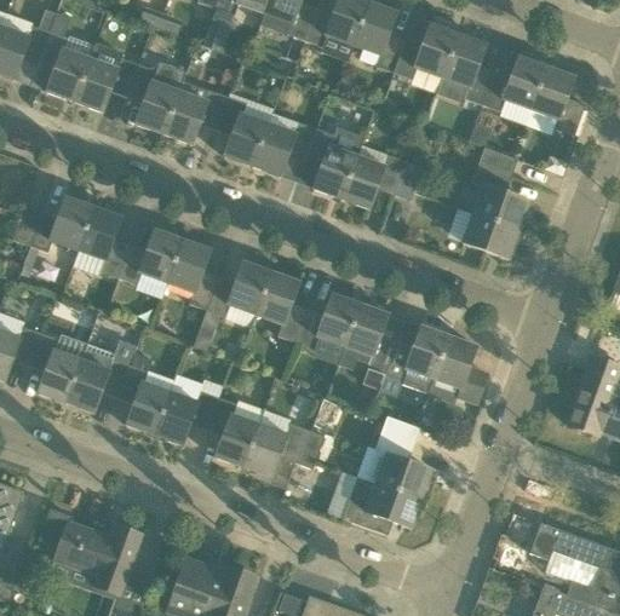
[(218,0),(216,9),(234,15),(237,4),(264,13),(268,0),(218,0)]
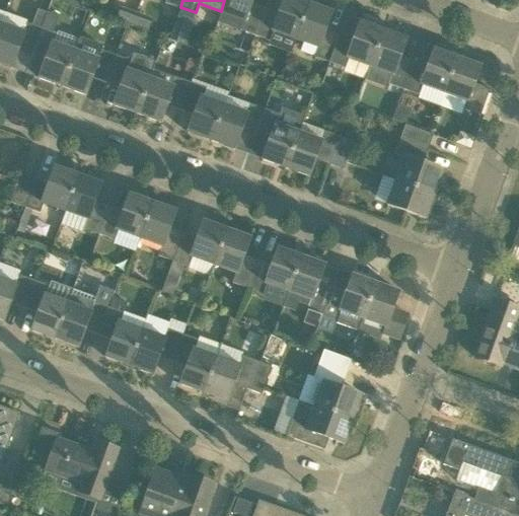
[(239,28),(254,33),(265,5),(251,0),(224,0),(221,11),(243,19),(239,28)]
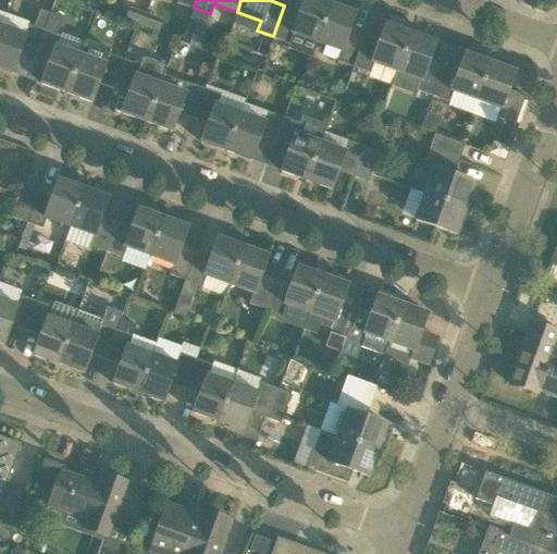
[(293,33),(316,40),(331,1),(327,0),(302,0),(299,11),(284,5),(273,36),(289,42),(293,33)]
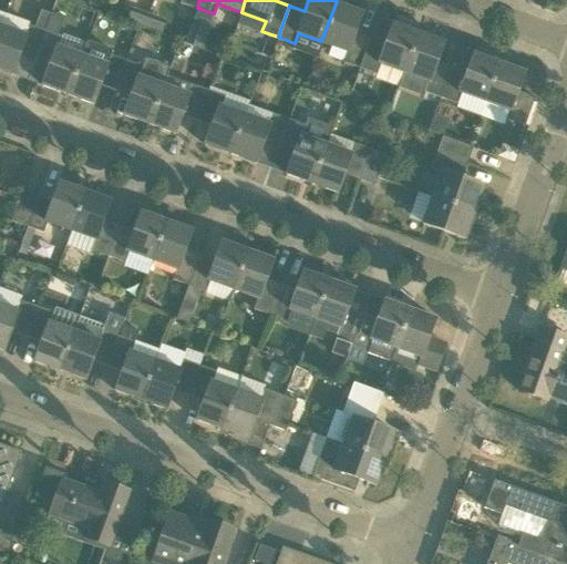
[(362,11),(337,1),(321,41),(346,50),(342,61),(359,67),(370,36),(356,30),(362,11)]
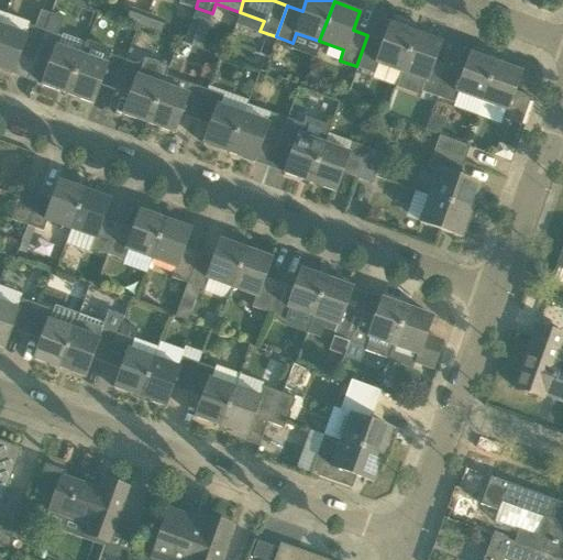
[(33,58),(44,29),(51,10),(41,7),(34,25),(9,15),(10,13),(6,11),(0,28),(0,67),(12,72),(19,53),(33,58)]
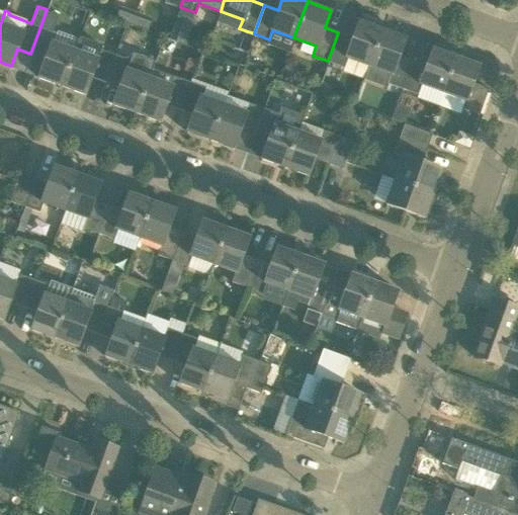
[(338,32),(328,61),(343,67),(347,57),(367,65),(363,77),(364,77),(382,28),(358,19),(357,23),(343,18),(338,32)]
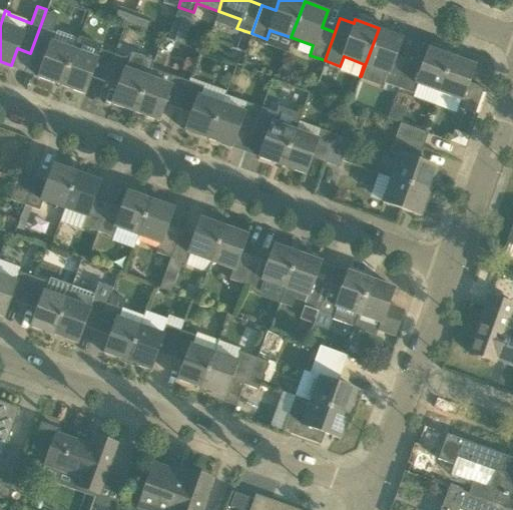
[(60,83),(73,48),(51,40),(54,31),(40,26),(30,53),(44,58),(38,75),(60,83)]
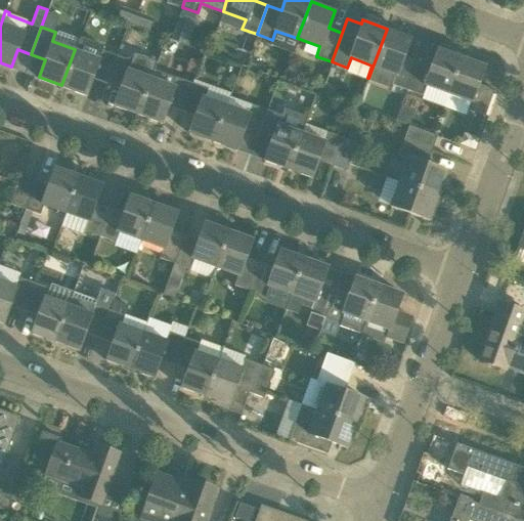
[(410,37),(387,29),(368,78),(391,86),(392,84),(407,89),(418,60),(403,55),(410,37)]
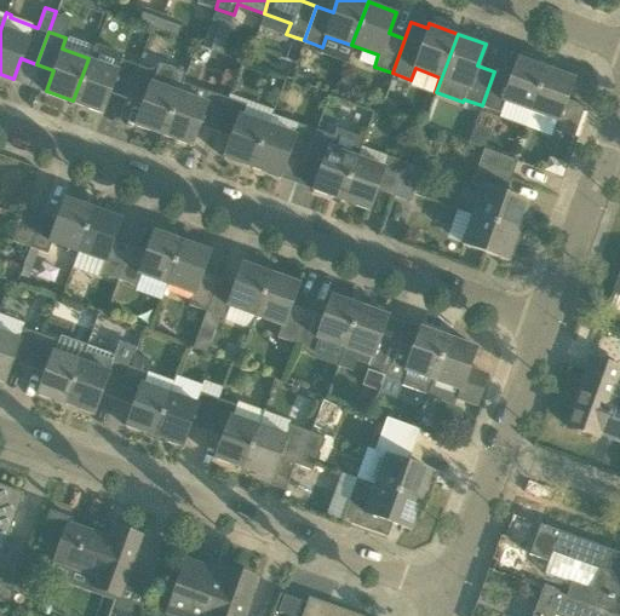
[(138,64),(119,57),(121,52),(96,42),(90,58),(89,58),(73,101),(102,111),(109,91),(127,97),(138,64)]
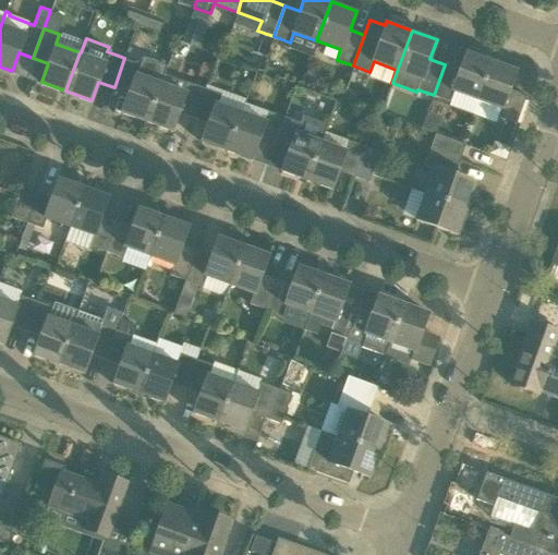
[(453,91),(476,98),(492,59),(465,50),(459,69),(445,64),(434,95),(450,100),(453,91)]
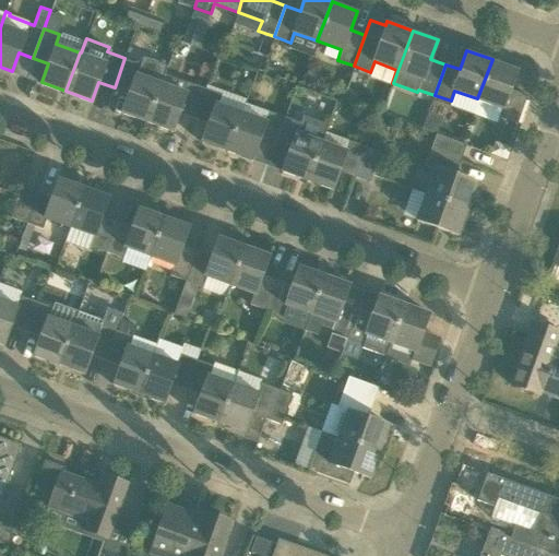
[(125,58),(115,87),(128,92),(121,111),(147,120),(161,82),(137,73),(140,63),(125,58)]
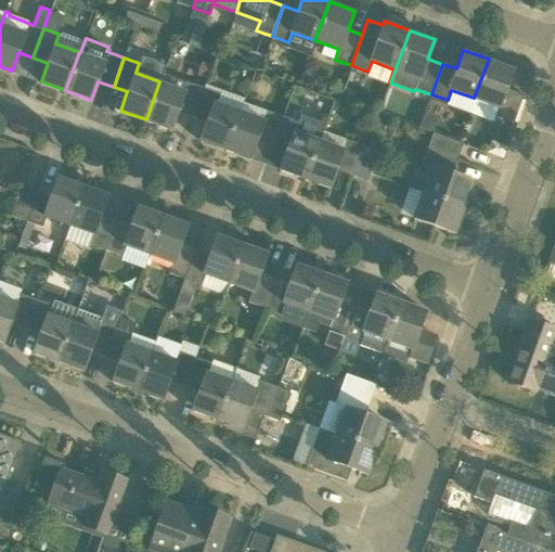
[(514,68),(489,59),(474,98),(499,106),(495,115),(513,122),(524,93),(506,87),(514,68)]
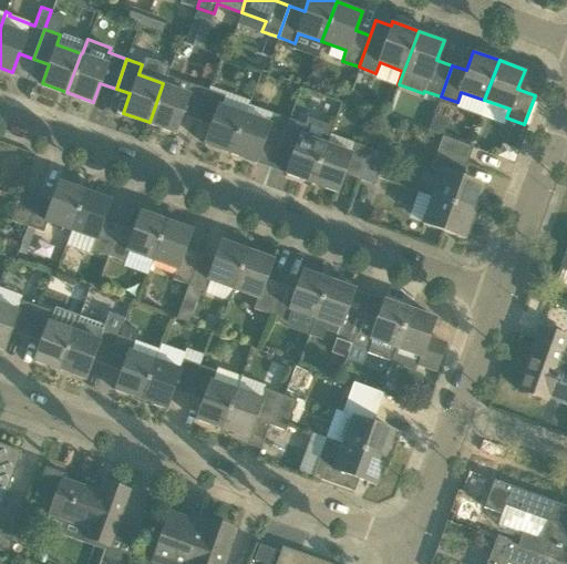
[(196,118),(207,89),(191,82),(166,73),(163,83),(150,122),(175,132),(182,112),(196,118)]
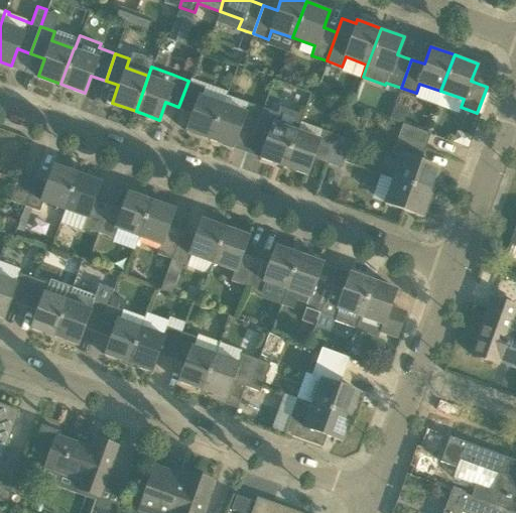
[(185,129),(210,138),(223,102),(200,94),(203,86),(188,81),(178,107),(192,112),(185,129)]
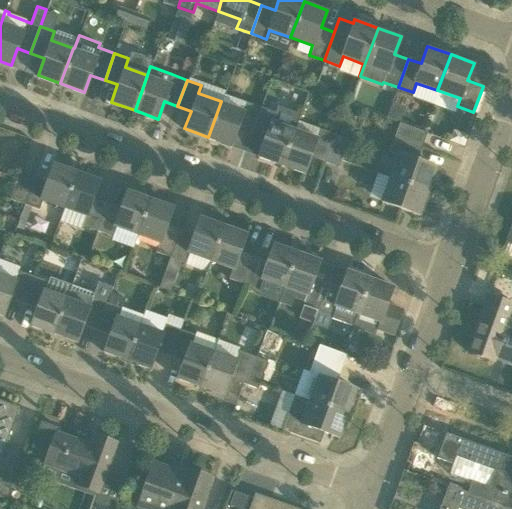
[(237,128),(251,133),(261,106),(244,100),(241,109),(221,101),(208,137),(231,145),(237,128)]
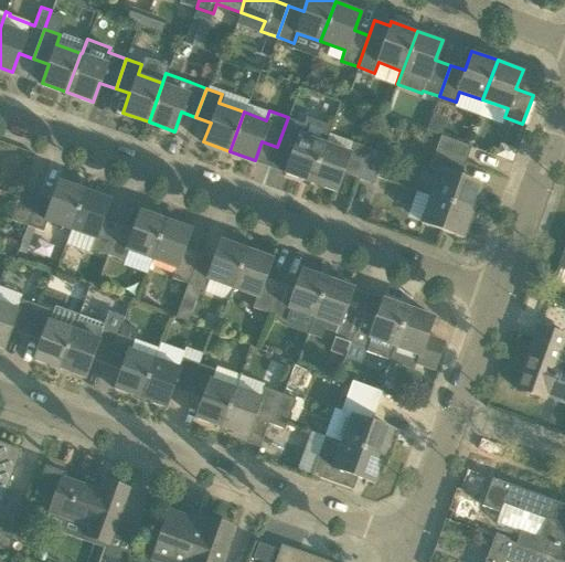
[(310,181),(324,141),(300,133),(304,123),(288,117),(277,147),(291,152),(285,171),(310,181)]
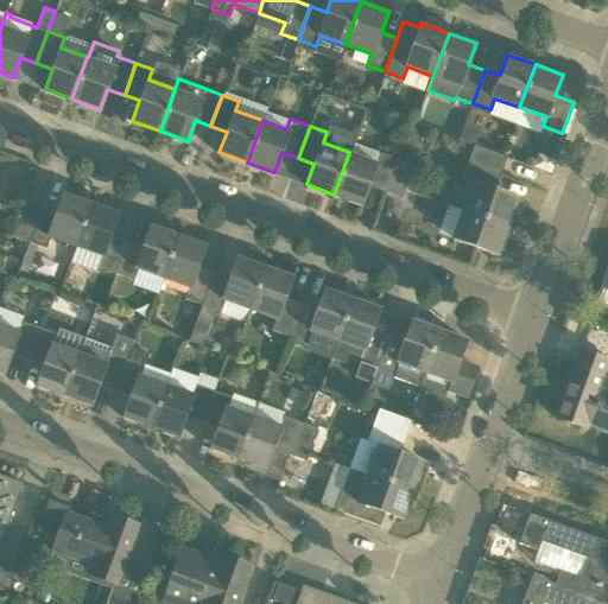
[(469,160),(501,172),(507,156),(475,144),(469,160)]
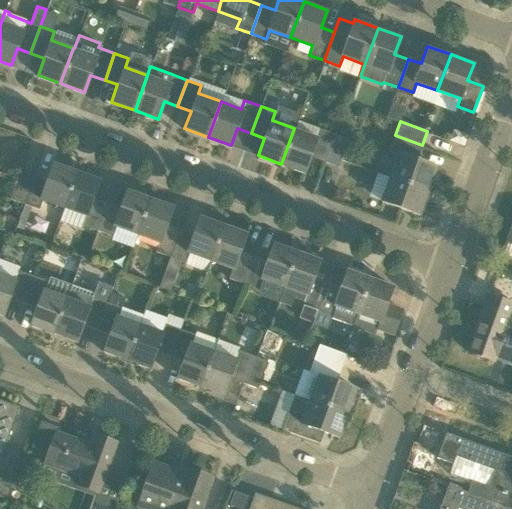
[(294,128),(281,164),(304,172),(311,155),(324,160),(333,133),(318,127),(315,136),(294,128)]
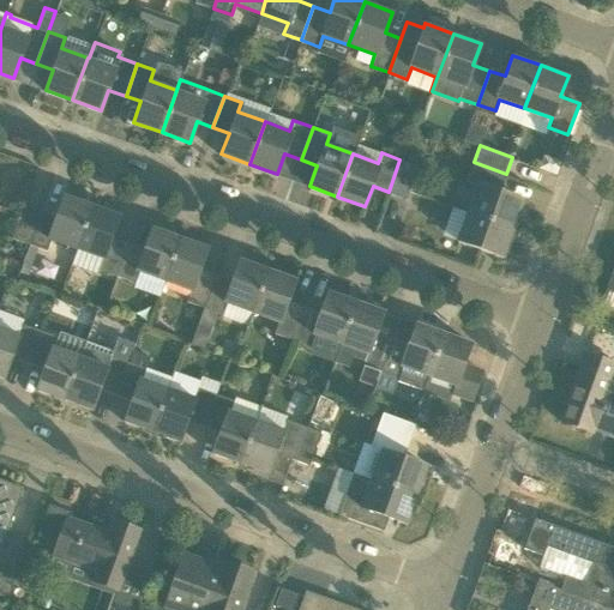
[(399,159),(389,192),(405,198),(417,165),(399,159)]
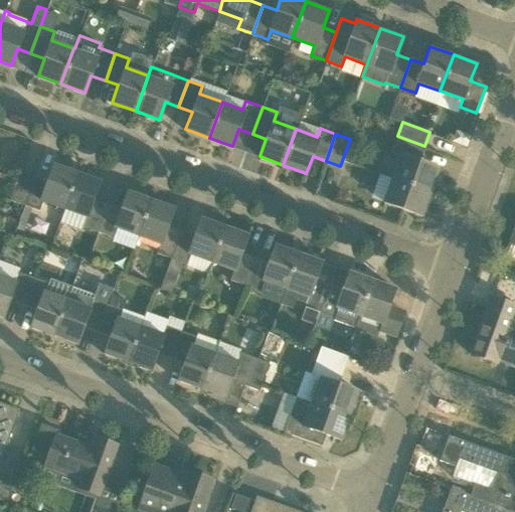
[(392,177),(431,191),(440,167),(419,159),(424,146),(397,136),(391,151),(400,154),(392,177)]
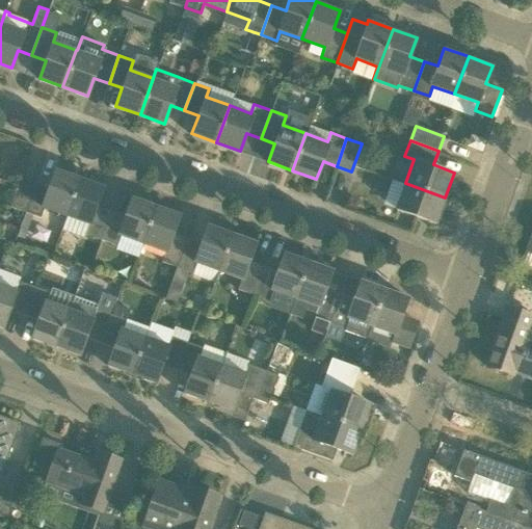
[(65,214),(79,178),(56,168),(49,187),(35,182),(24,210),(40,215),(44,206),(65,214)]
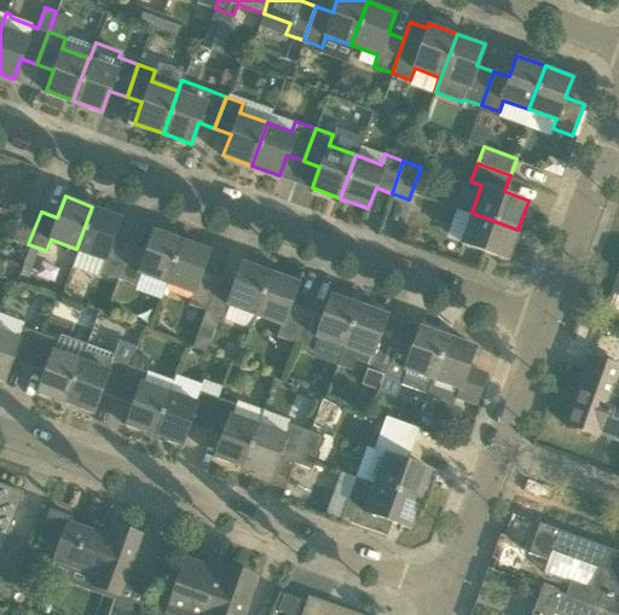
[(12,238),(28,244),(41,212),(24,206),(12,238)]
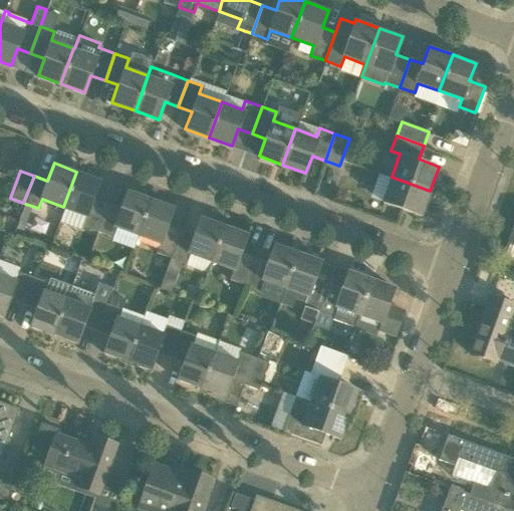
[(76,172),(63,207),(85,215),(82,224),(97,229),(107,202),(94,198),(100,180),(76,172)]
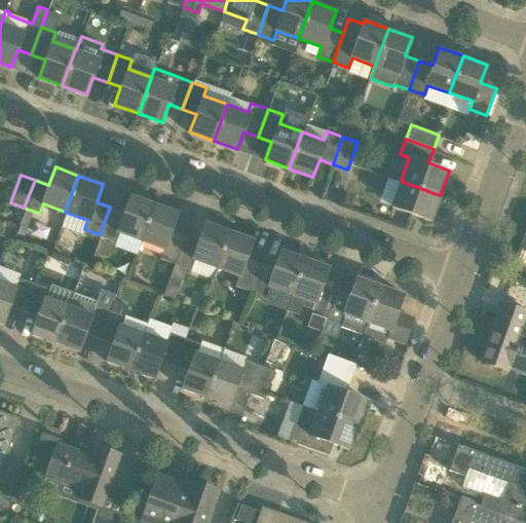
[(391,204),(431,219),(440,195),(401,181),(391,204)]
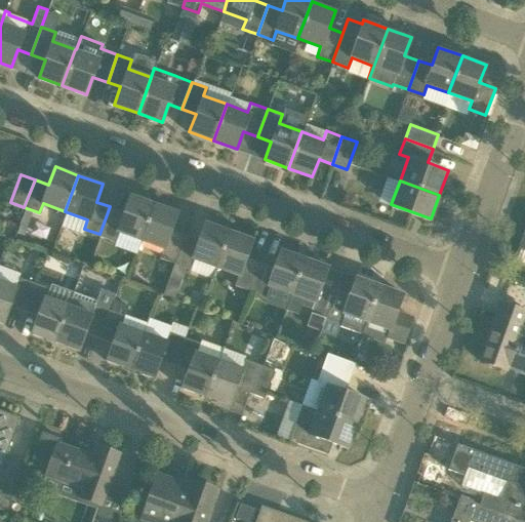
[(110,206),(99,234),(115,240),(119,231),(140,239),(154,202),(130,194),(124,211),(110,206)]
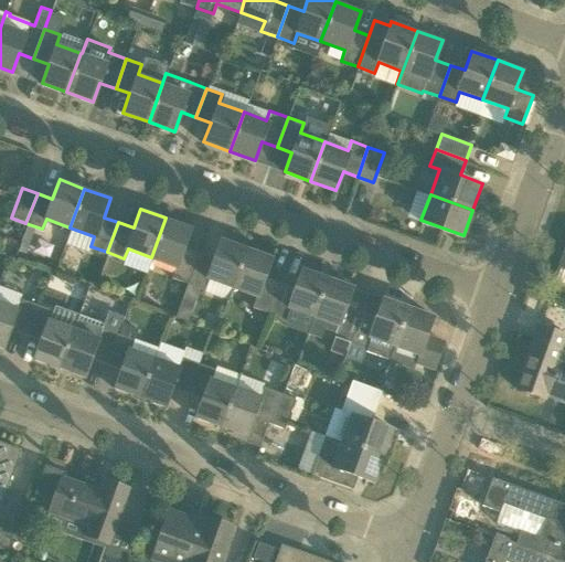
[(166,218),(151,257),(174,266),(171,275),(188,282),(199,252),(184,246),(192,228),(166,218)]
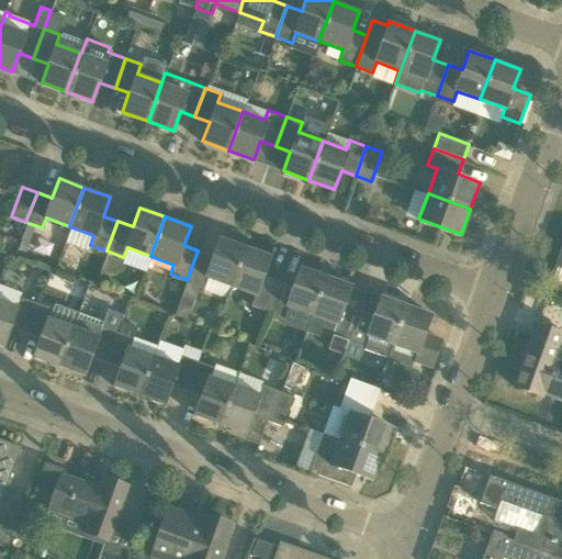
[(231,286),(245,246),(220,236),(213,256),(198,250),(187,280),(199,284),(203,286),(202,289),(225,298),(231,286)]
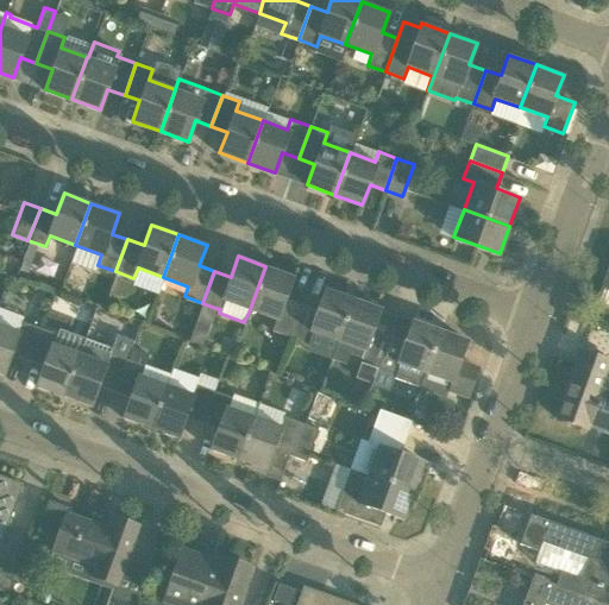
[(289,335),(301,302),(286,297),(294,276),(265,266),(250,309),(276,317),(271,328),(289,335)]
